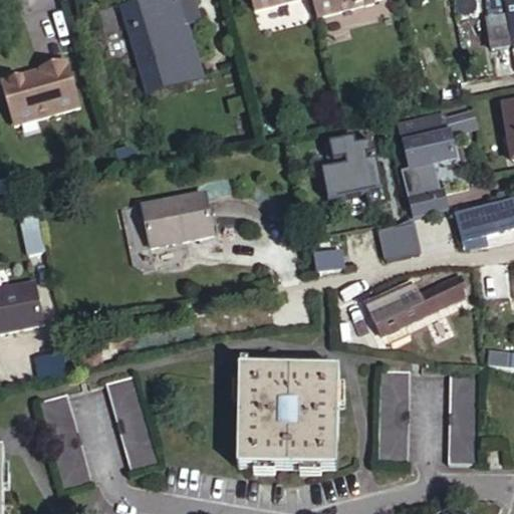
[(144,0),(119,8),(122,20),(176,3),(175,0),(144,0)]
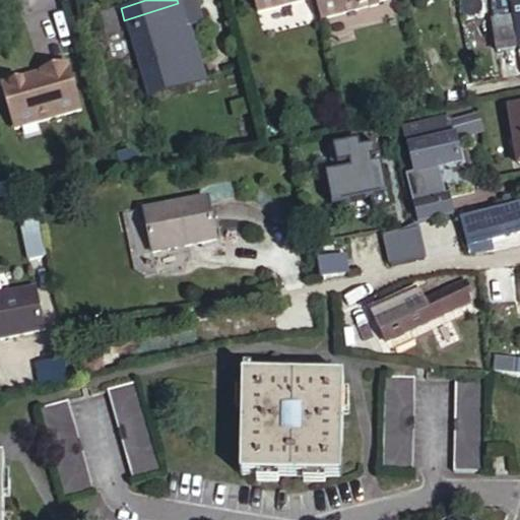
[(124,20),(147,94),(168,88),(160,66),(172,63),(163,33),(189,24),(199,21),(199,20),(192,0),(187,0),(178,3),(124,20)]
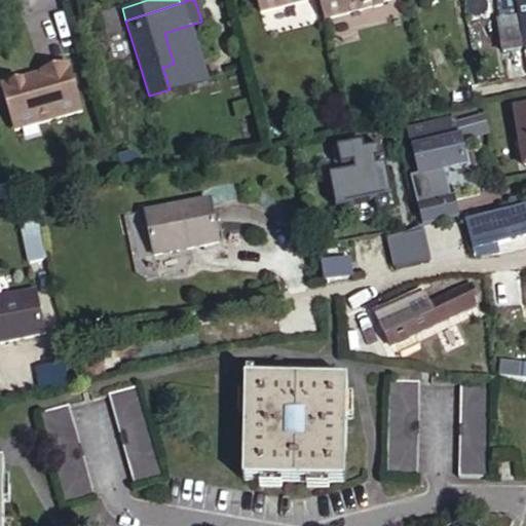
[(199,0),(194,0),(201,21),(205,20),(199,0)]
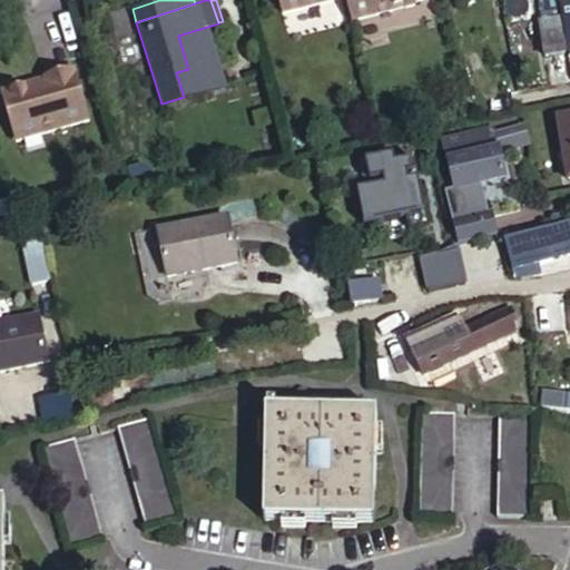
[(278,0),(282,11),(324,0),(278,0)]
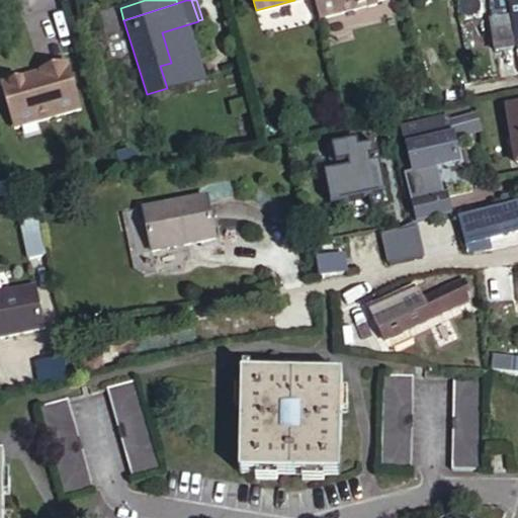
[(314,0),(319,17),(376,3),(376,0),(375,0),(314,0)]
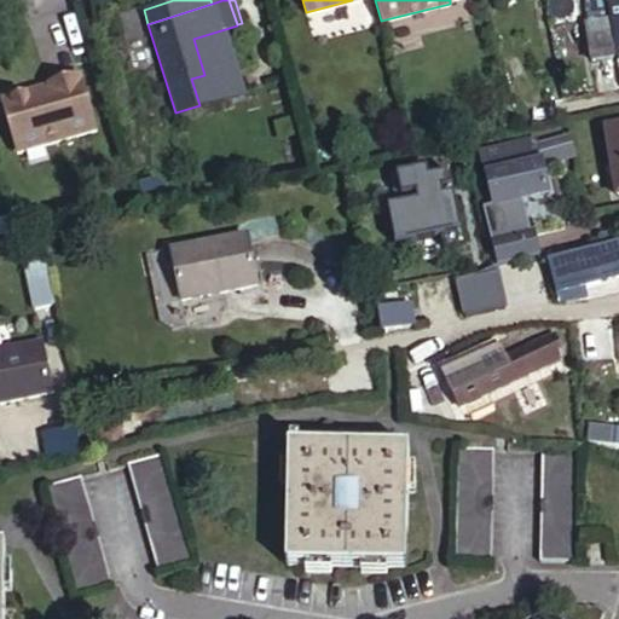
[(618,0),(617,0),(603,3),(607,18),(583,23),(590,59),(613,53),(614,58),(618,57),(618,0)]
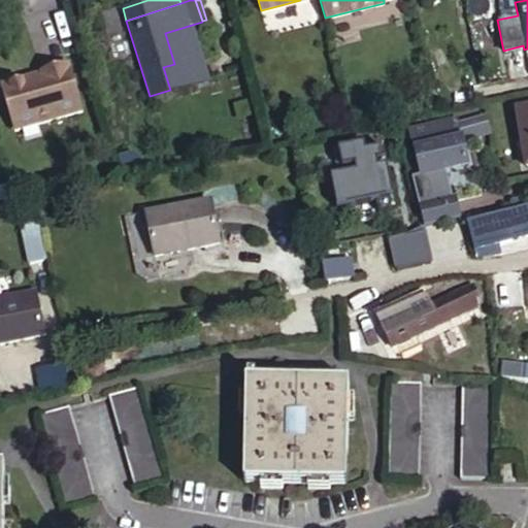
[(208,77),(192,25),(165,33),(174,64),(182,86),(208,77)]
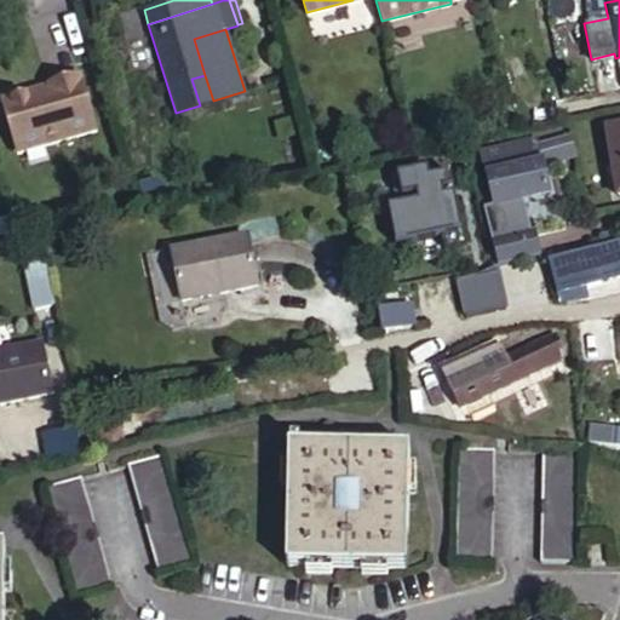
[(213,101),(205,75),(191,79),(200,105),(213,102),(213,101)]
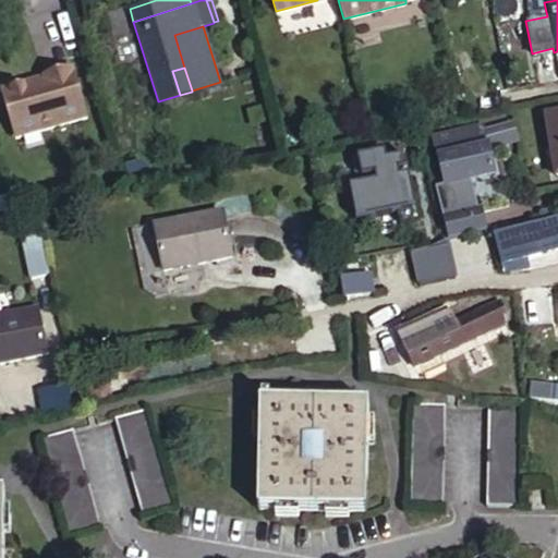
[(29,85),(0,94),(0,100),(13,143),(86,120),(71,71),(40,82),(41,85),(32,88),(29,85)]
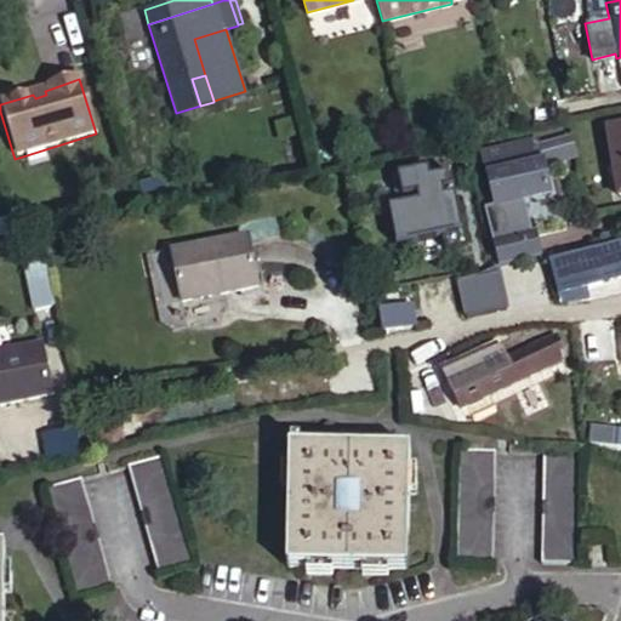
[(620,127),(605,130),(616,195),(620,194),(620,127)]
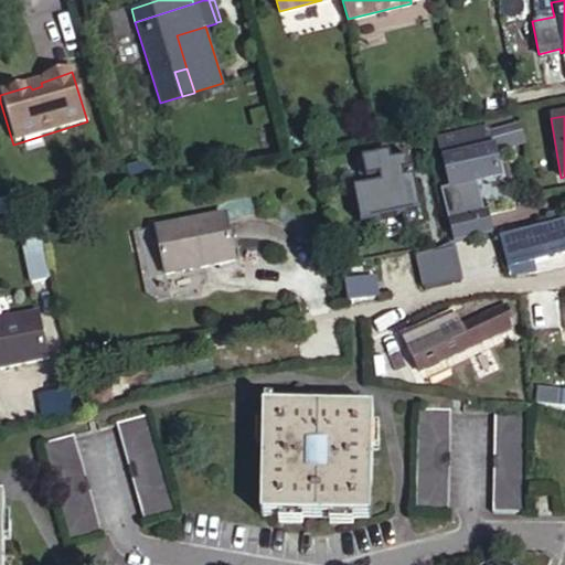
[(487,129),(437,141),(447,188),(436,190),(448,242),(489,233),(483,211),(477,213),(469,182),(498,177),(487,129)]
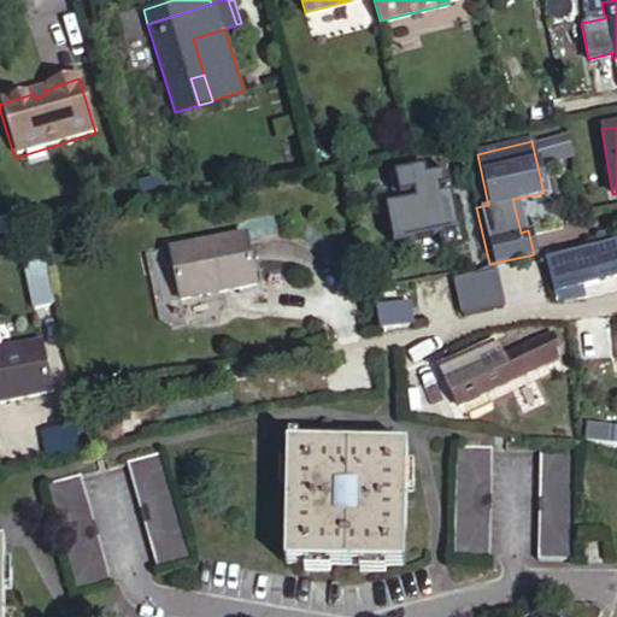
[(393,209),(397,238),(462,228),(456,194),(447,195),(446,184),(453,184),(452,175),(432,178),(430,170),(399,175),(401,193),(421,189),(423,204),(393,209)]
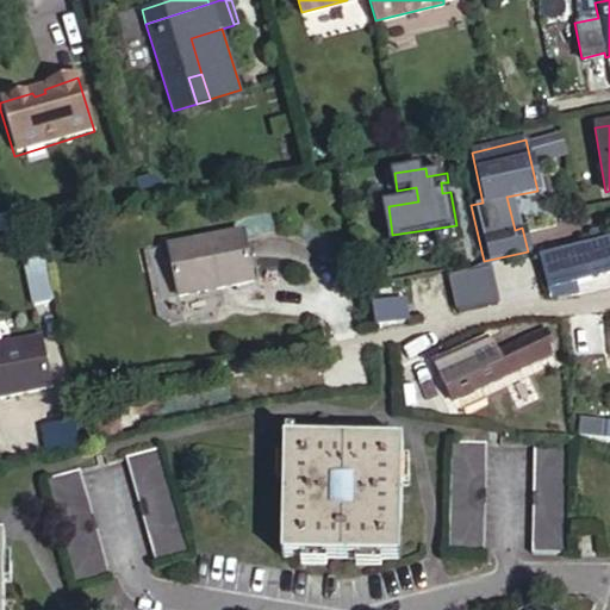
[(241,232),(168,248),(179,298),(253,282),(241,232)]
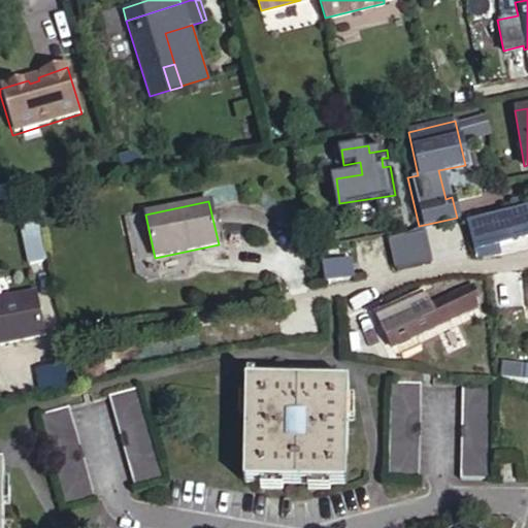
[(527,215),(526,206),(466,223),(470,250),(486,245),(527,234),(527,215)]
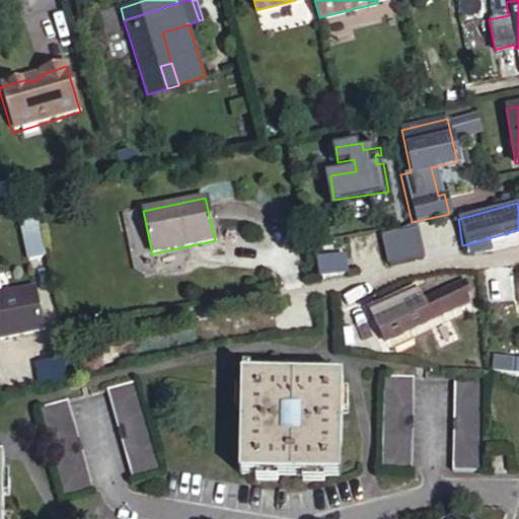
[(25,207),(10,211),(23,264),(39,260),(25,207)]
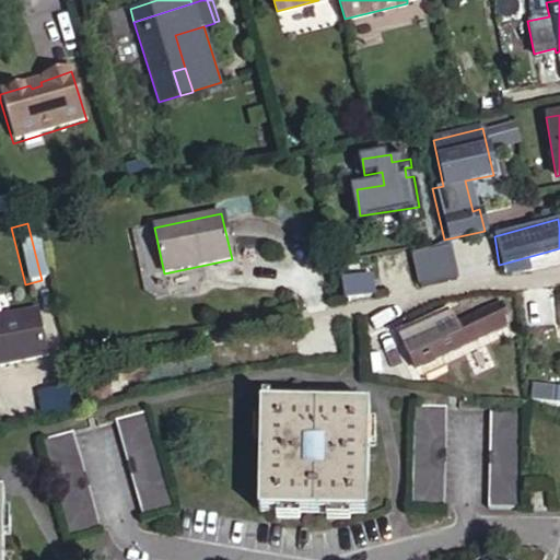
[(411,256),(420,287),(454,281),(445,249),(411,256)]
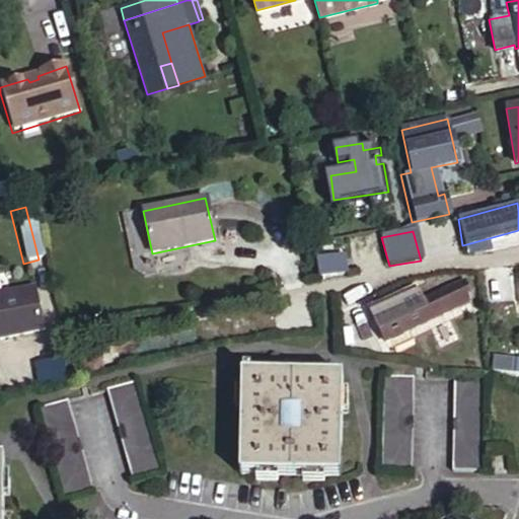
[(463,252),(479,250),(477,241),(462,245),(463,252)]
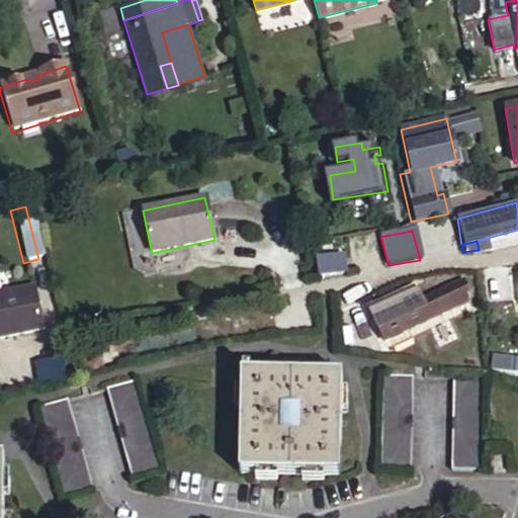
[(342,255),(315,261),(318,278),(346,273),(342,255)]
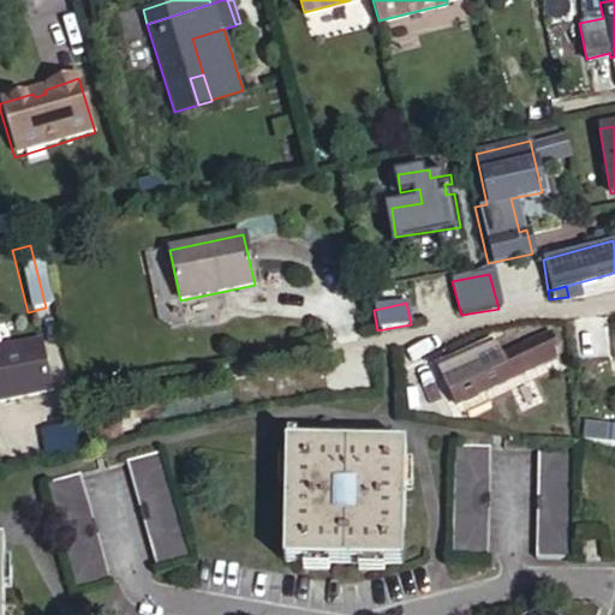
[(567,363),(565,334),(559,334),(544,335),(538,336),(531,339),(524,341),(499,357),(490,340),(464,353),(485,394),(545,362),(550,360),(549,363),(567,363)]
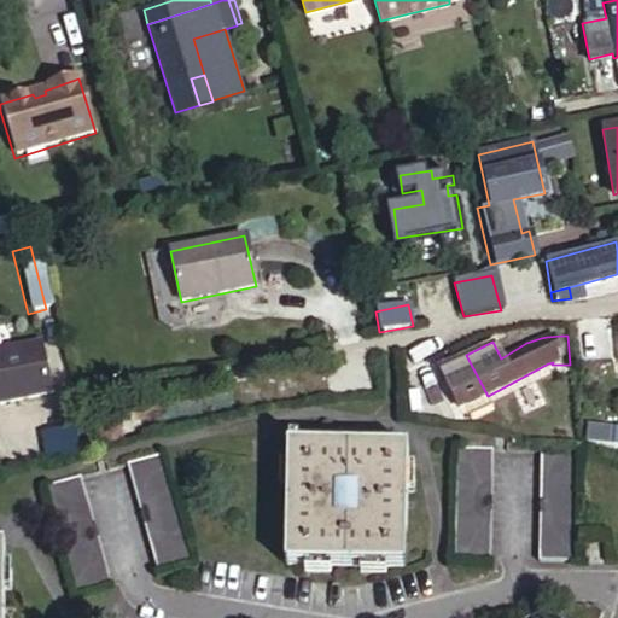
[(0,349),(0,403),(56,392),(42,339),(0,349)]
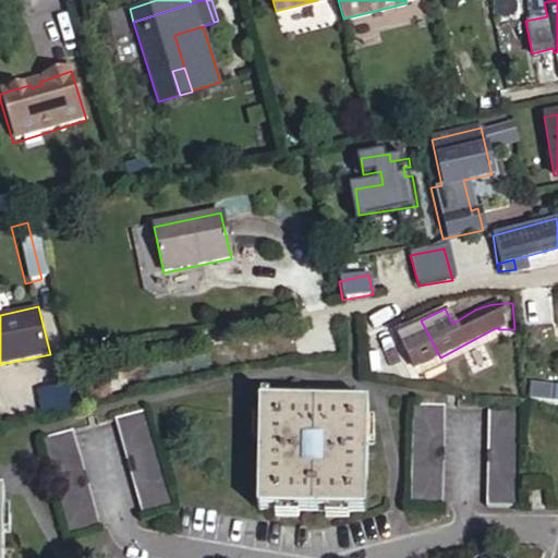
[(35,395),(41,422),(70,414),(63,388),(35,395)]
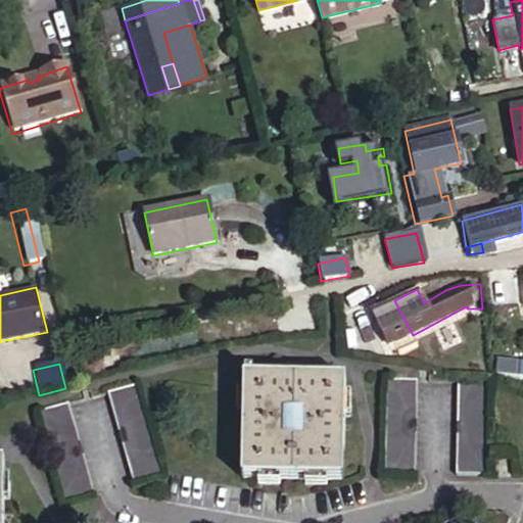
[(284,371),(284,379),(298,379),(299,371),(284,371)]
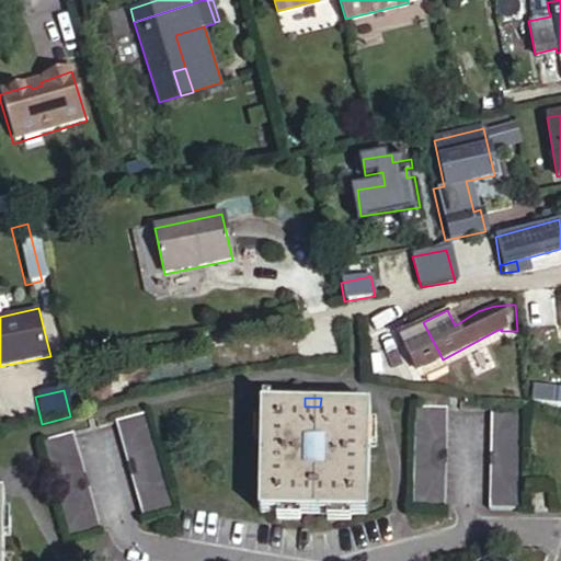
[(526,398),(524,405),(537,409),(539,402),(526,398)]
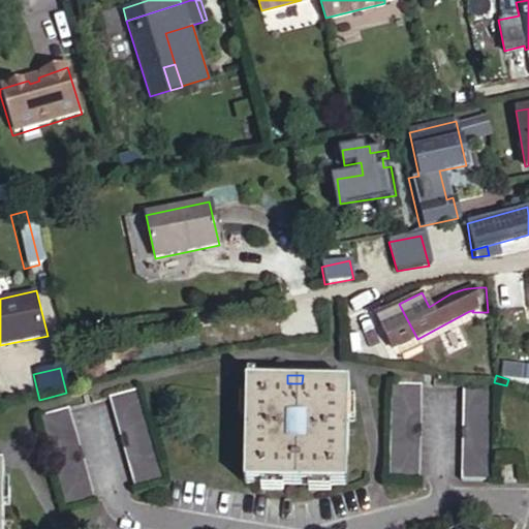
[(287,383),(244,381),(243,484),(345,486),(346,383),(302,383),(287,383)]
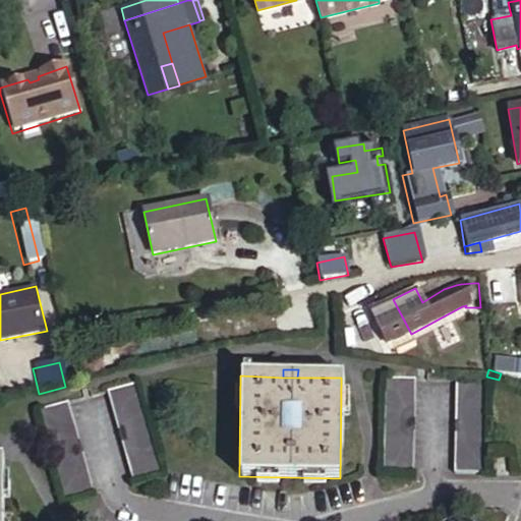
[(412,380),(383,379),(380,472),(409,472),(412,380)]
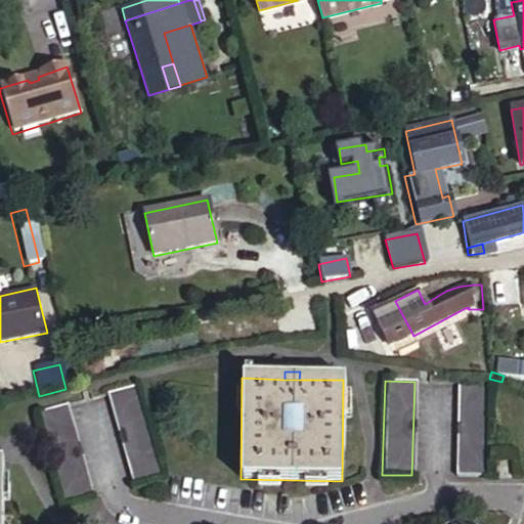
[(138,384),(107,392),(133,483),(163,475),(138,384)]
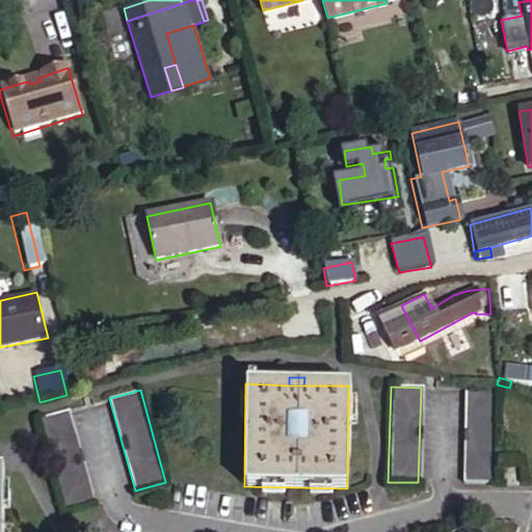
[(495,391),(464,390),(459,484),(489,485),(495,391)]
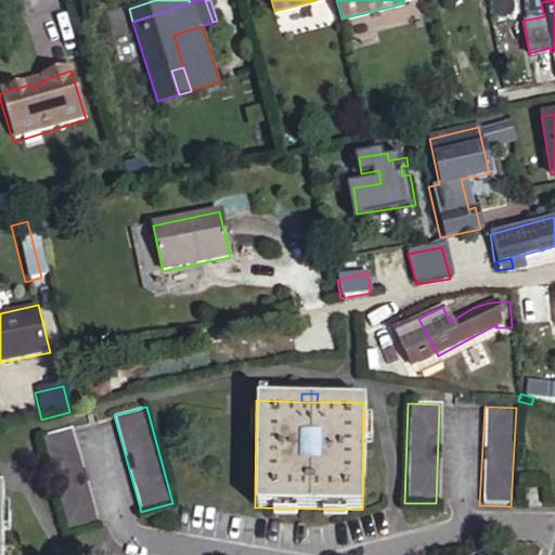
[(72,427),(41,436),(67,532),(99,523),(72,427)]
